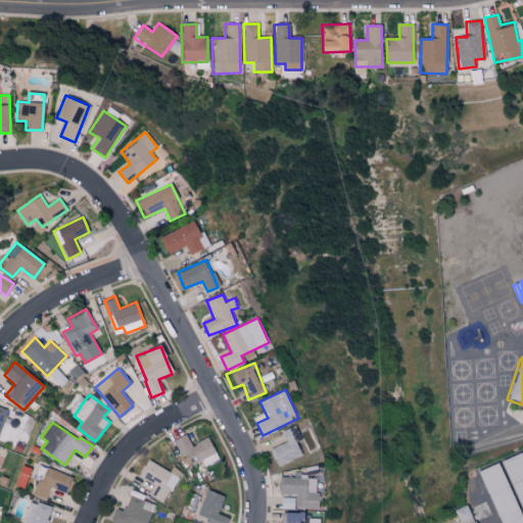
[(283,431),(288,441),(271,449),(278,466),(302,455),(296,442),(303,439),(297,425),(283,431)]
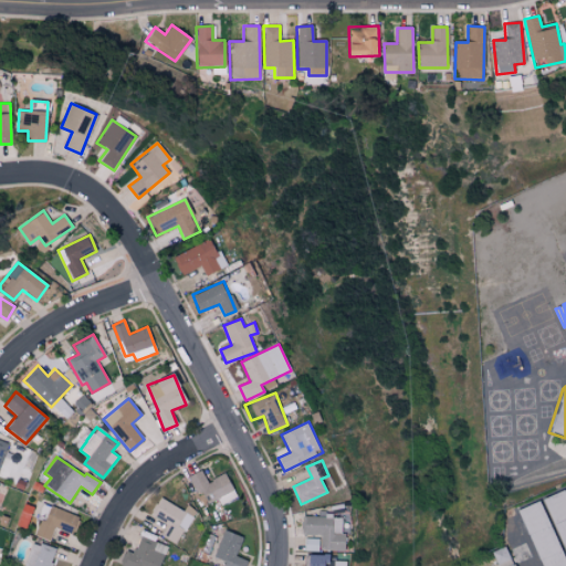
[(565,565),(547,565),(544,558),(525,512),(524,510),(544,502),(565,492),(565,565)]
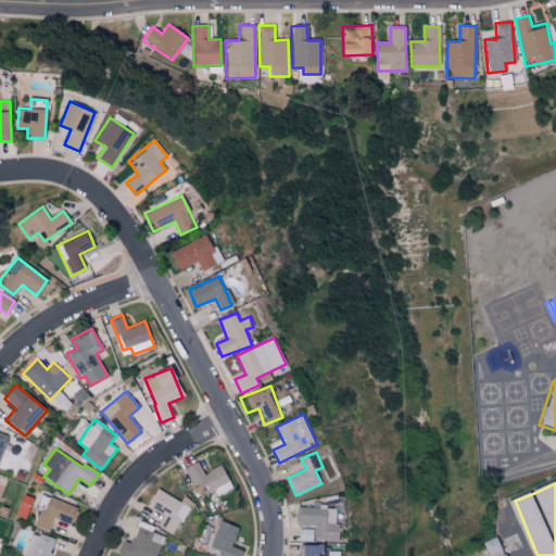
[(179,502),(156,489),(147,505),(165,517),(160,527),(173,535),(192,502),(182,496),(179,502)]
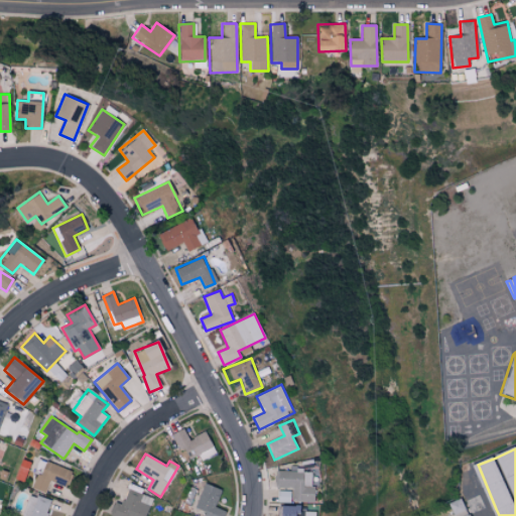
[(40,460),(30,488),(45,493),(49,481),(65,487),(71,471),(40,460)]
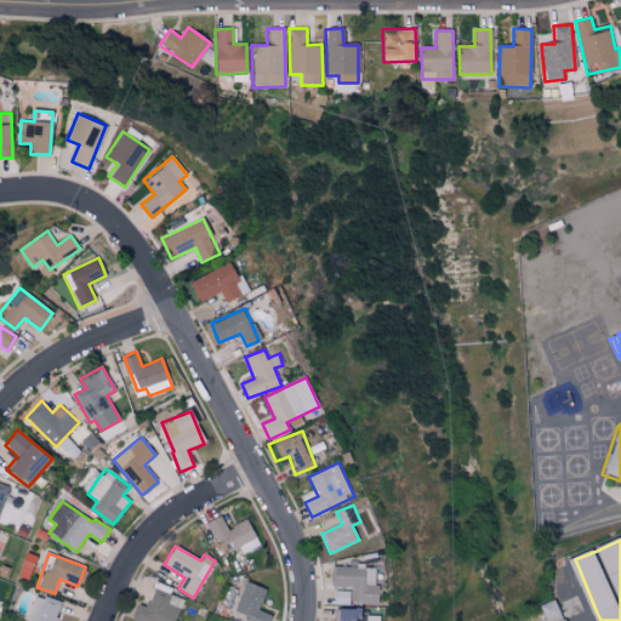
[(331,587),(352,587),(351,603),(376,604),(377,567),(331,565),(331,587)]
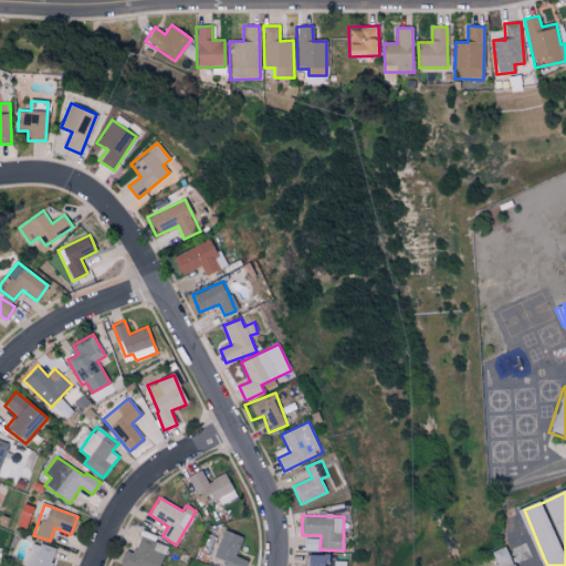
[(243,537),(224,530),(213,557),(224,562),(222,565),(244,565),(248,561),(236,556),(243,537)]
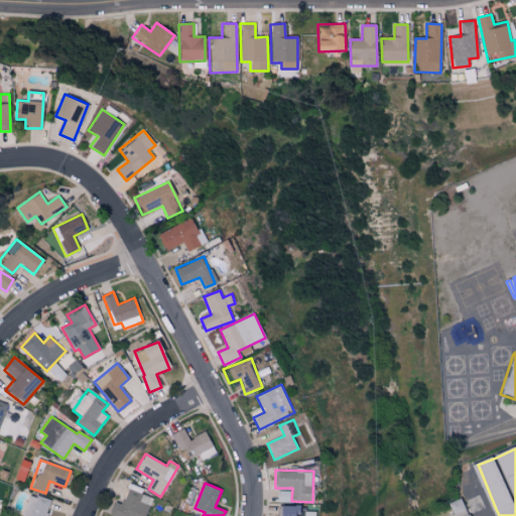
[(145,515),(152,498),(127,489),(121,505),(113,502),(109,515),(108,515),(145,515)]
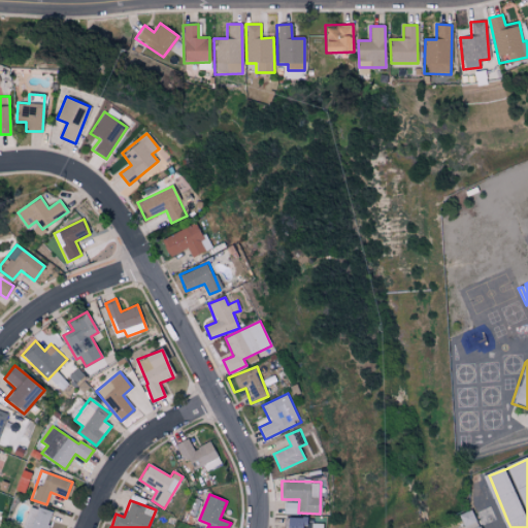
[(284,514),(297,515),(297,502),(284,502),(284,514)]
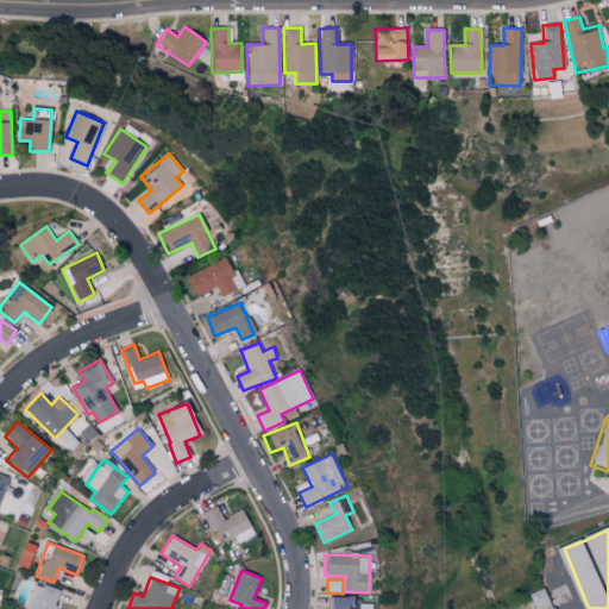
[(35,583),(25,608),(55,608),(61,591),(35,583)]
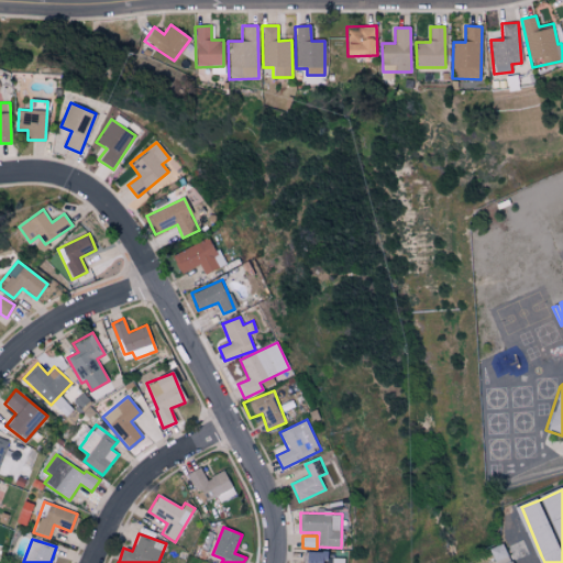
[(498,562),(507,561),(503,544),(488,548),(492,562),(498,562)]
